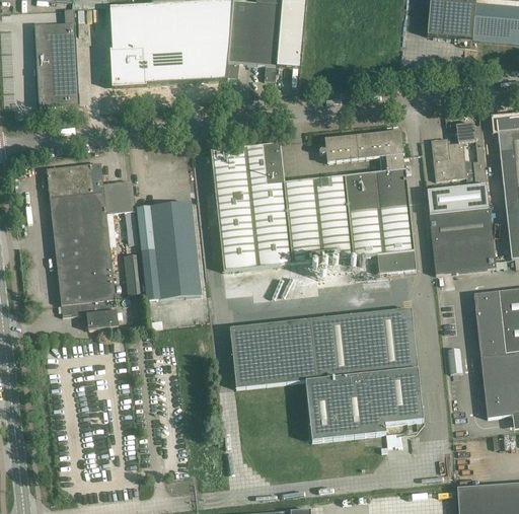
[(113,5),(109,5),(112,49),(109,49),(112,86),(146,84),(146,82),(226,78),(226,75),(228,61),(233,1),(233,0),(213,0),(133,4),(113,5)]
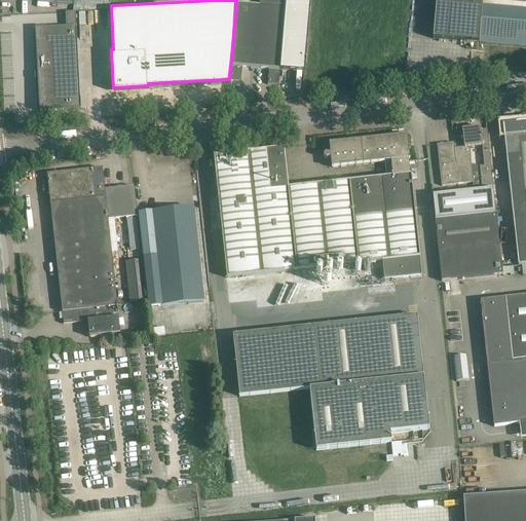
[(279,66),(305,69),(310,0),(285,0),(285,5),(279,66)]
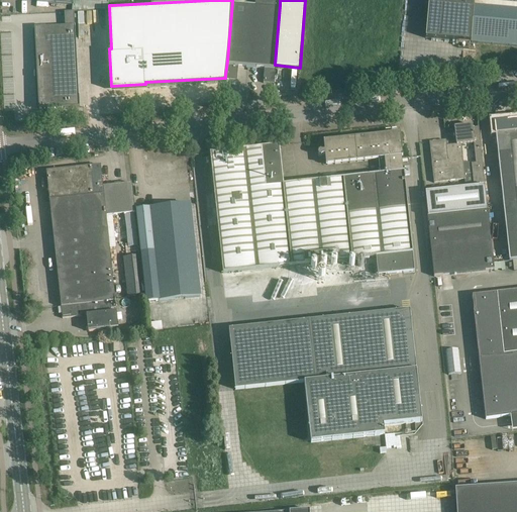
[(428,0),(425,33),(439,35),(516,41),(516,0),(428,0)]
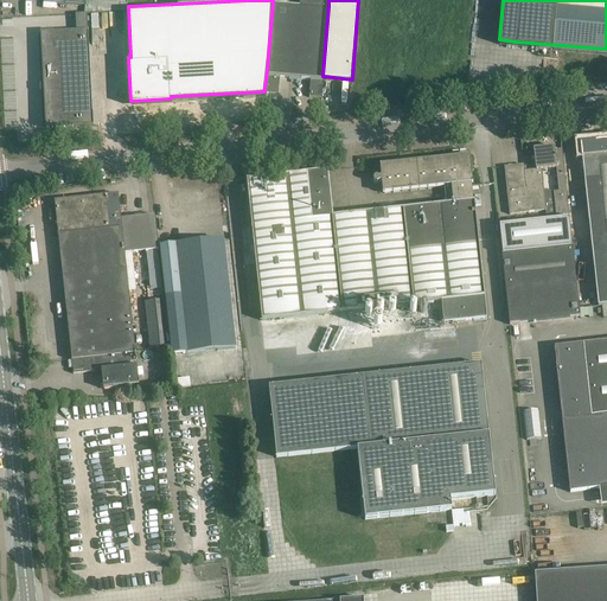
[(267,71),(264,88),(276,89),(279,72),(294,74),(300,4),(299,4),(273,1),(267,71)]
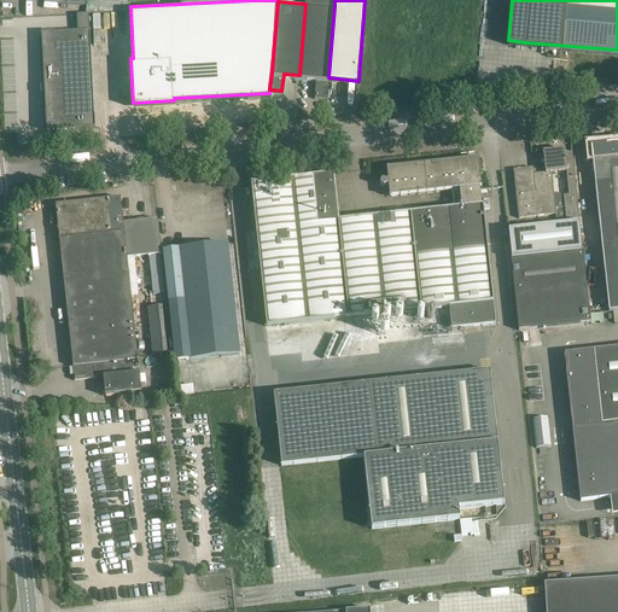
[(305,4),(299,75),(315,77),(313,93),(326,94),(328,77),(334,6),(305,4)]
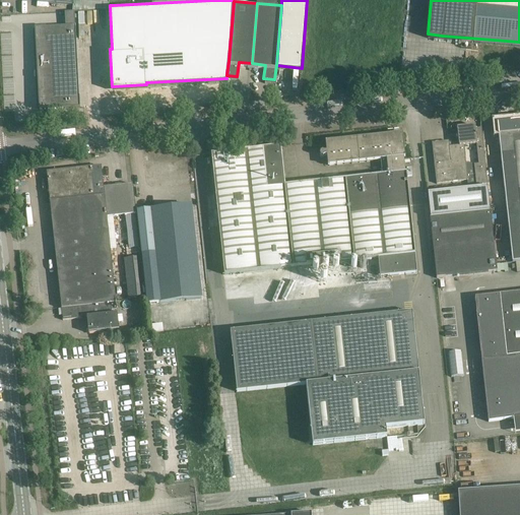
[(46,22),(35,22),(35,27),(36,27),(36,40),(35,40),(36,53),(37,53),(40,105),(71,104),(80,104),(79,92),(78,92),(75,20),(74,7),(64,8),(65,21),(47,22),(46,22)]
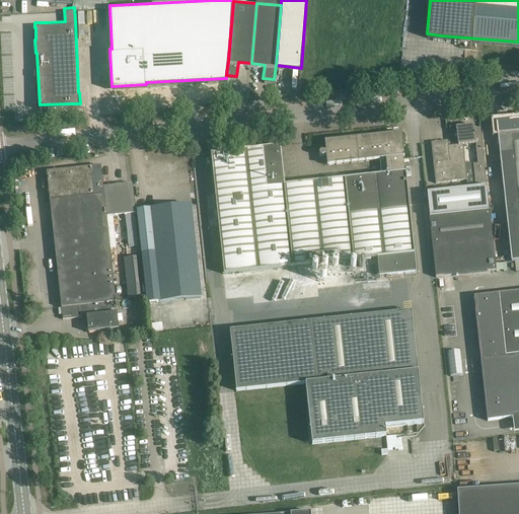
[(518,116),(496,119),(497,131),(498,131),(511,258),(518,255),(518,116)]
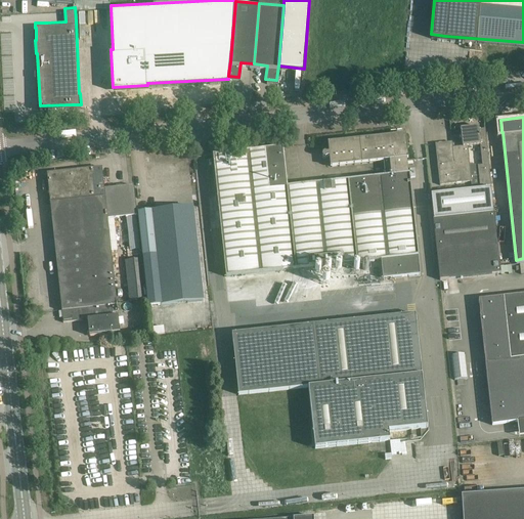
[(467,141),(480,140),(480,139),(486,138),(485,125),(479,125),(478,122),(467,124),(461,124),(461,128),(462,142),(452,143),(453,159),(469,157),(467,141)]
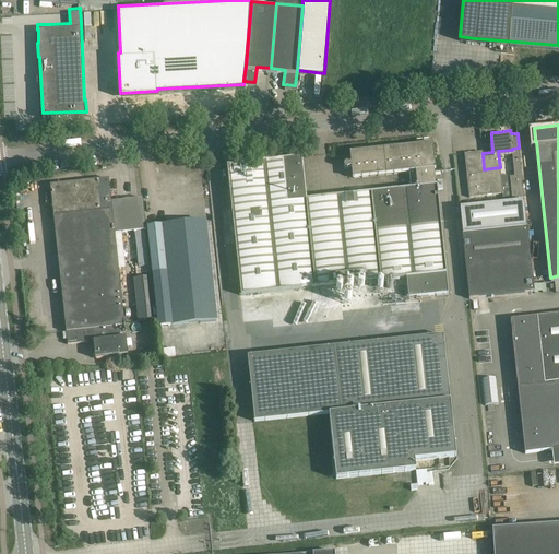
[(353,173),(408,167),(432,164),(435,164),(433,158),(435,158),(433,145),(432,145),(431,140),(351,149),(352,154),(351,154),(351,158),(348,158),(346,158),(344,160),(344,162),(345,164),(347,164),(349,163),(352,163),(352,167),(353,167),(353,173)]
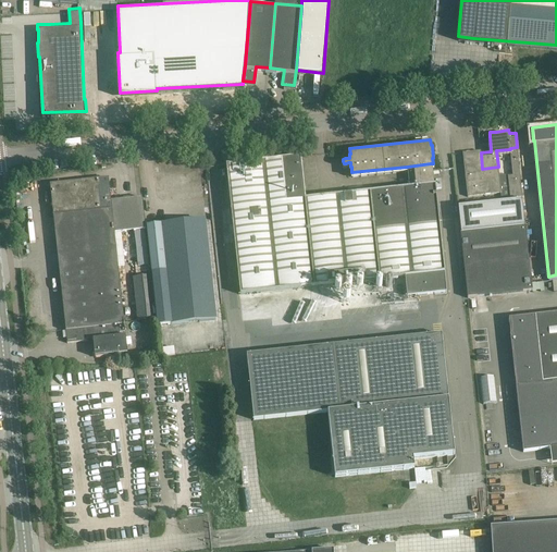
[(517,147),(510,148),(510,149),(512,171),(510,172),(509,171),(507,171),(498,170),(498,167),(482,169),(481,152),(480,147),(462,148),(467,193),(500,188),(502,194),(502,195),(502,196),(503,197),(504,197),(505,197),(522,196),(517,147)]
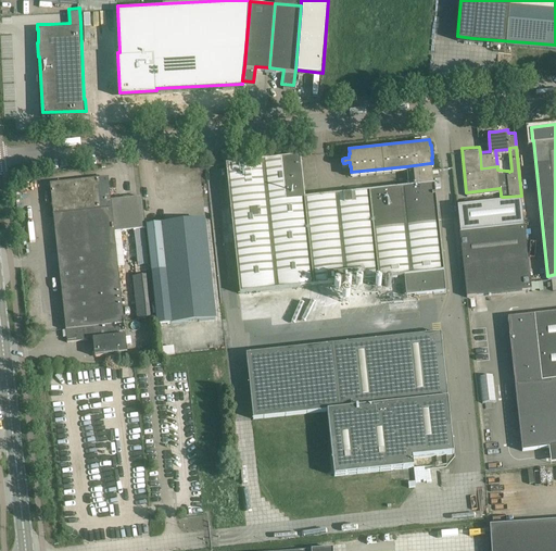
[(239,289),(314,282),(304,193),(300,152),(226,160),(239,289)]
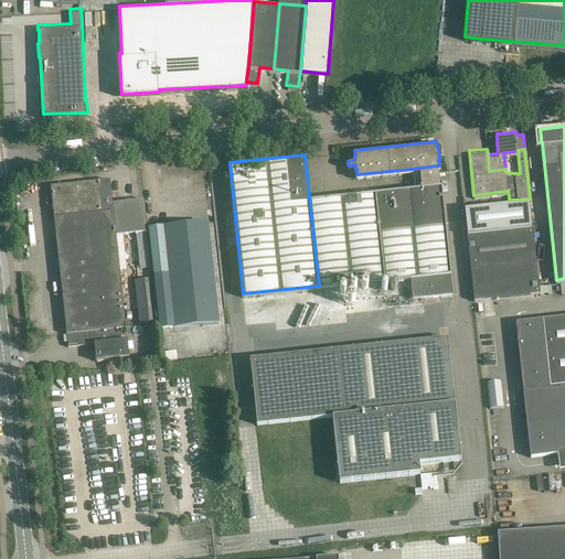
[(309,196),(319,286),(411,276),(413,296),(452,291),(441,183),(439,183),(437,169),(437,165),(413,169),(415,185),(309,196)]
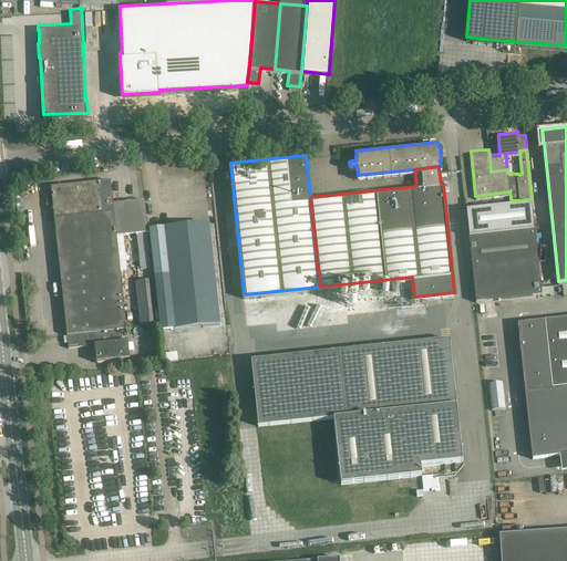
[(51,183),(69,344),(94,341),(96,359),(130,354),(127,336),(122,338),(122,333),(126,332),(117,232),(148,229),(144,196),(113,199),(110,176),(51,183)]
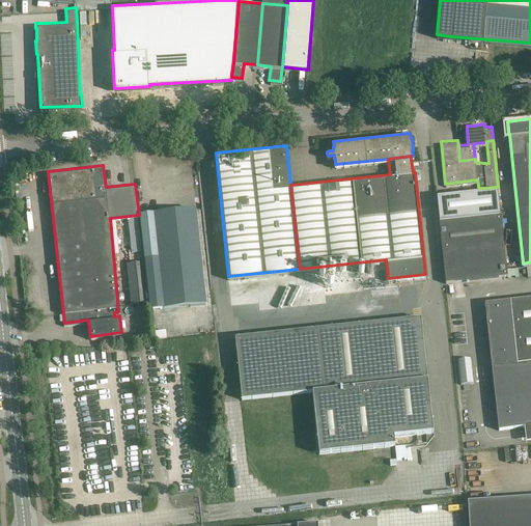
[(439,219),(439,218),(501,212),(498,187),(481,188),(480,188),(436,193),(439,219)]
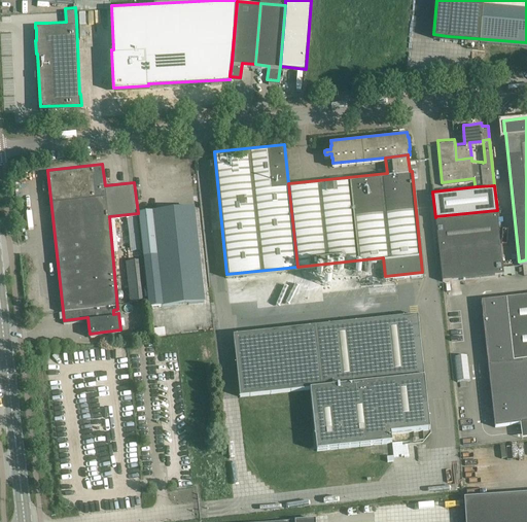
[(194,204),(138,210),(148,304),(204,299),(194,204)]
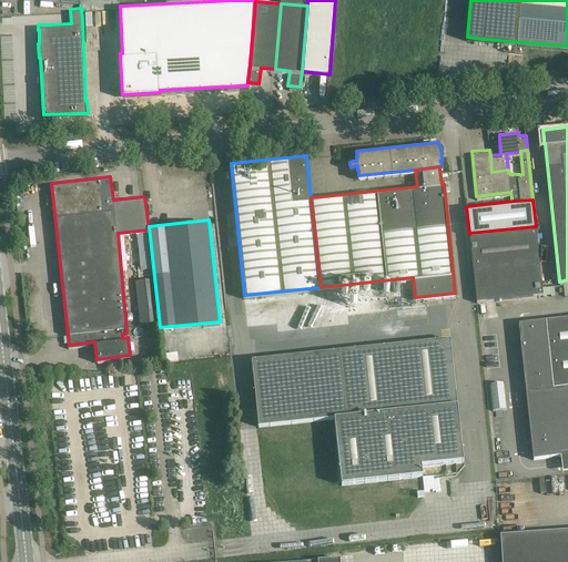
[(536,226),(469,233),(469,234),(476,298),(543,292),(536,226)]
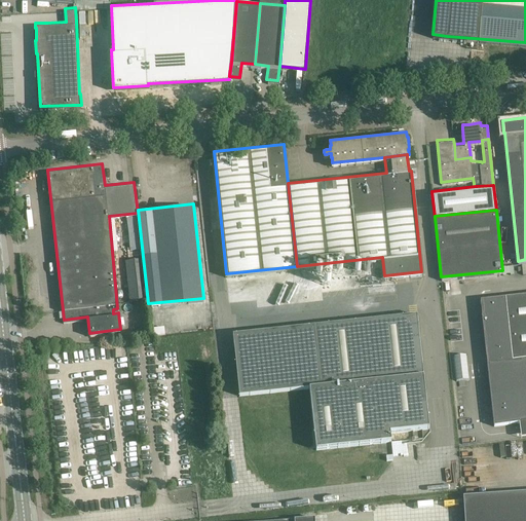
[(146,296),(142,256),(125,257),(129,298),(146,296)]
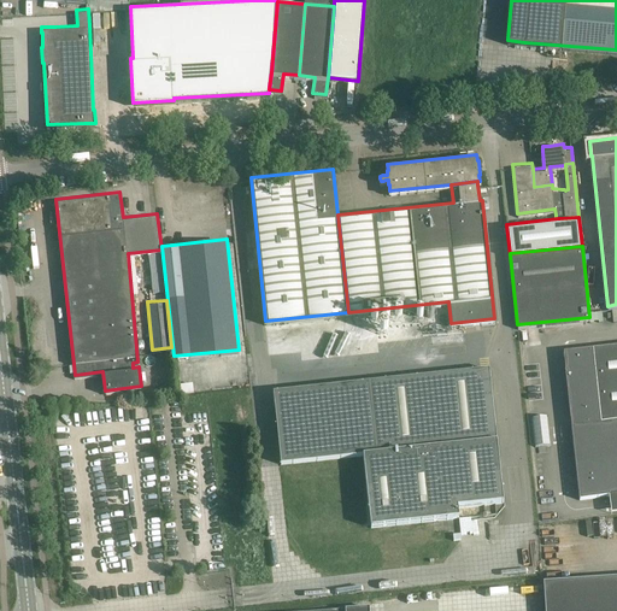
[(616,341),(592,345),(563,348),(579,495),(616,489),(616,341)]
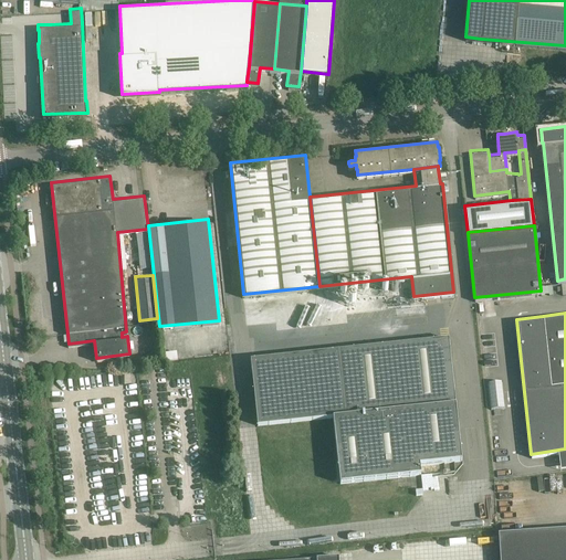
[(251,356),(258,421),(333,413),(339,479),(420,471),(419,461),(454,457),(461,456),(448,335),(251,356)]
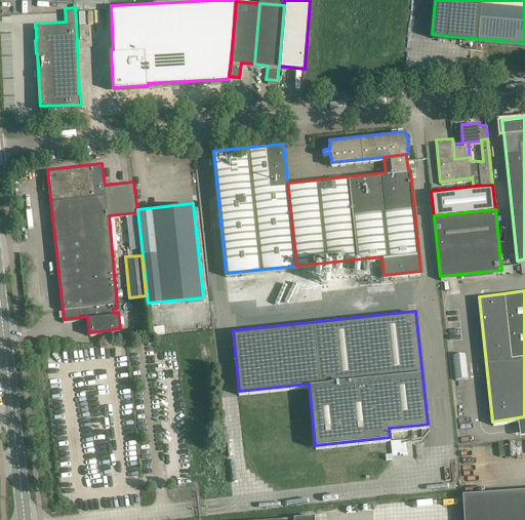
[(524,519),(524,487),(461,491),(463,519),(524,519)]
